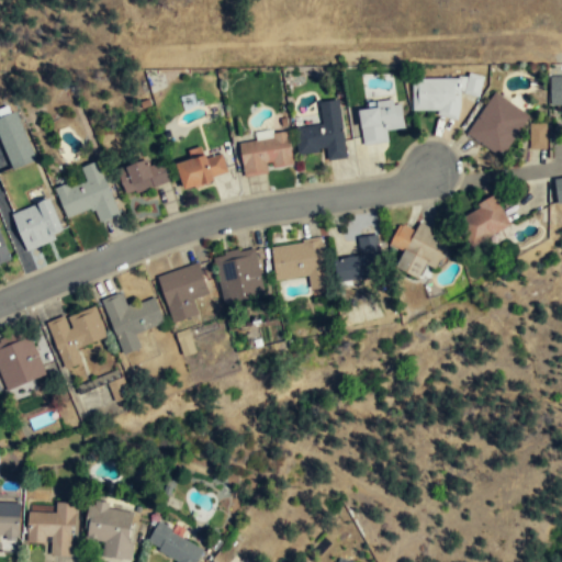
[(459,114),(459,79),(412,79),(412,114),(459,114)]
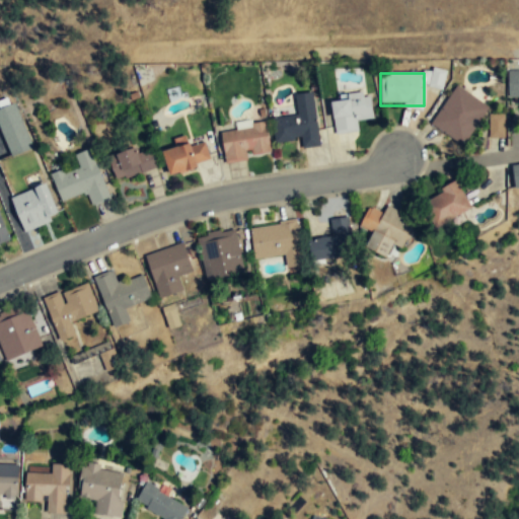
[(488,107),(455,87),(431,126),(463,146),(488,107)]
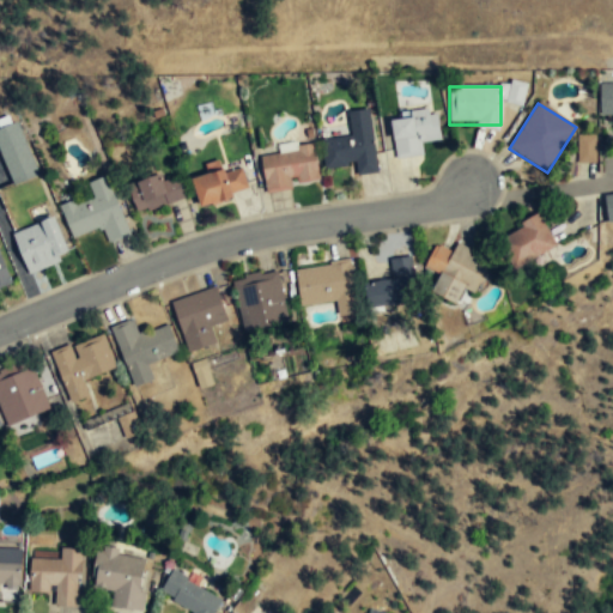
[(369,108),(347,111),(351,137),(322,139),(325,170),(354,167),(356,176),(377,174),(369,108)]
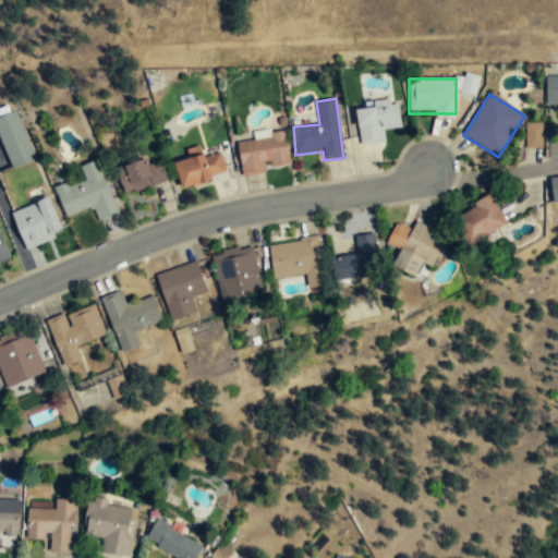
[(360,144),(385,141),(383,130),(400,128),(397,98),(354,104),(360,144)]
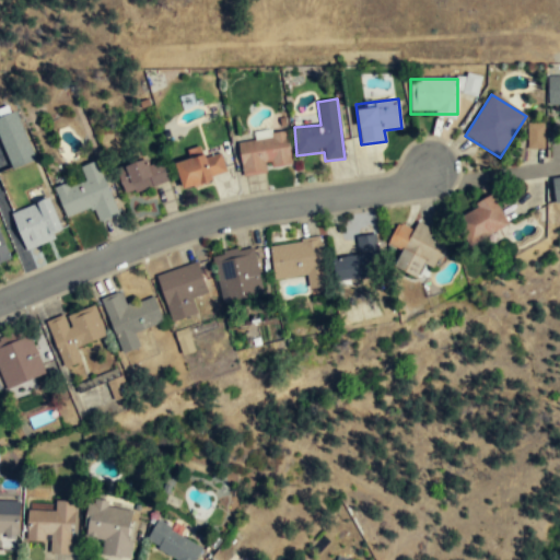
[(0,118),(0,141),(9,171),(34,163),(19,113),(0,118)]
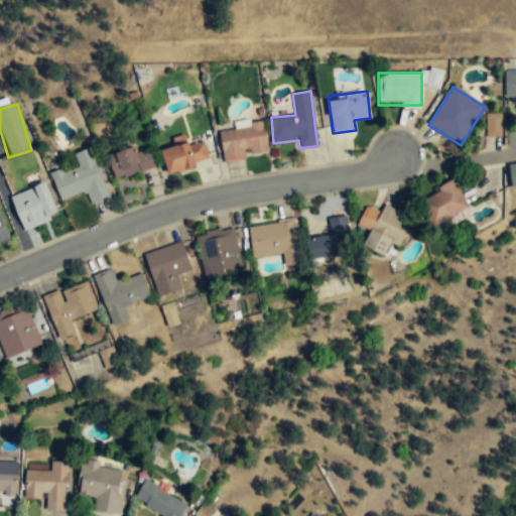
[(234,128),(249,127),(248,121),(262,119),(260,104),(249,105),(251,119),(233,121),(234,128)]
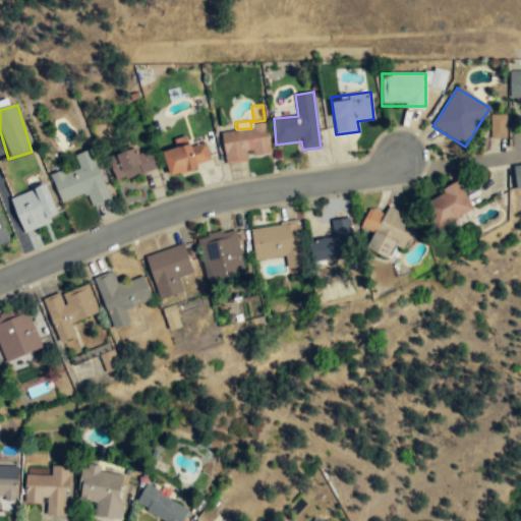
[(506,115),(489,114),(489,138),(506,138),(506,115)]
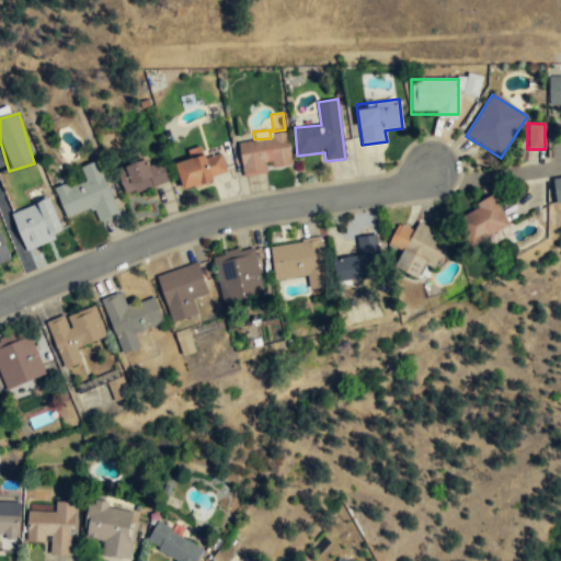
[(243,176),(267,173),(266,169),(293,165),(287,133),(238,140),(243,176)]
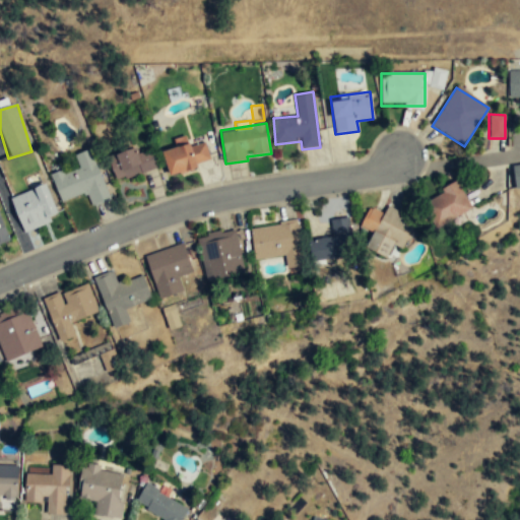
[(163,154),(171,177),(211,163),(203,140),(163,154)]
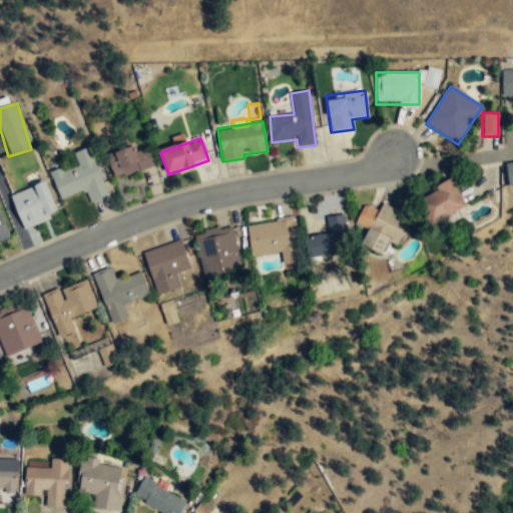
[(108,154),(114,177),(156,167),(151,145),(108,154)]
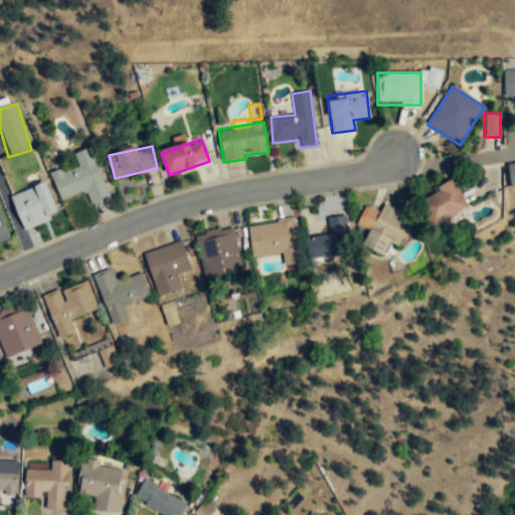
[(92,148),(72,154),(76,165),(50,174),(59,201),(86,192),(91,204),(109,198),(92,148)]
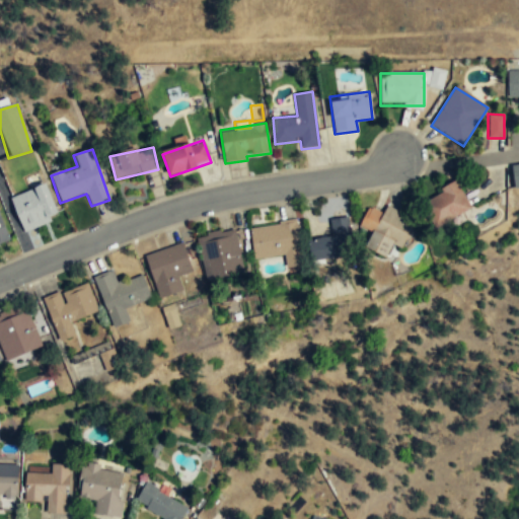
[(512,187),(518,186),(518,162),(510,164),(512,187)]
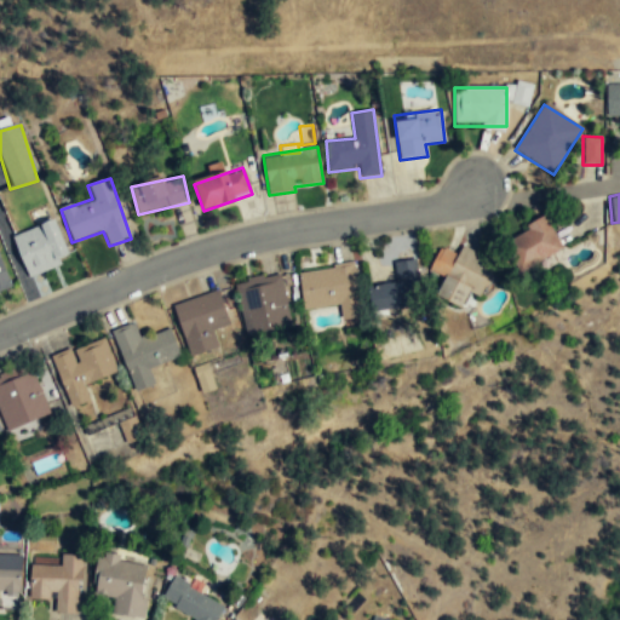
[(523,270),(563,251),(546,217),(506,237),(523,270)]
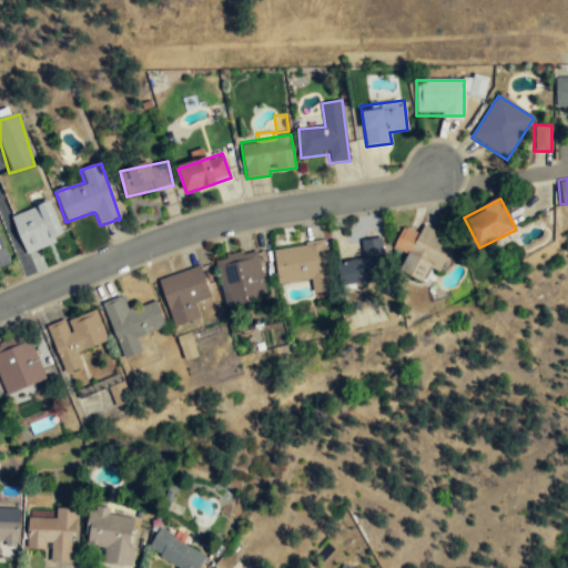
[(26,254),(64,240),(50,200),(11,215),(26,254)]
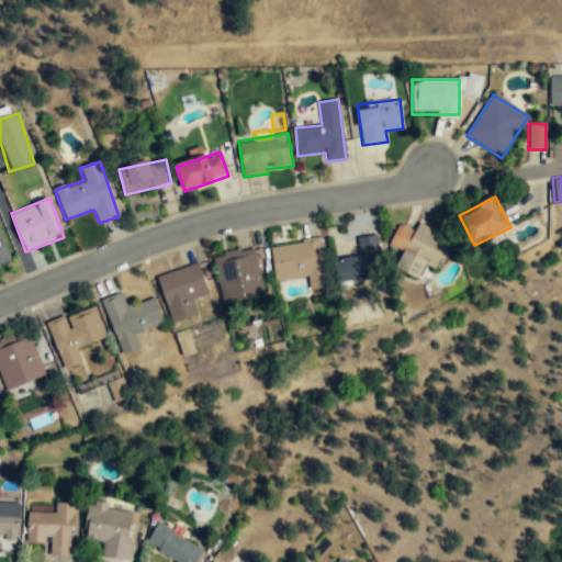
[(401,220),(388,247),(397,251),(391,267),(418,280),(425,266),(435,270),(448,243),(401,220)]
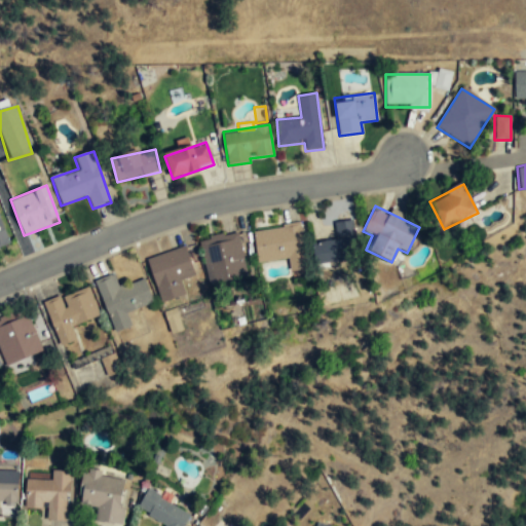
[(0,247),(9,243),(0,218),(0,247)]
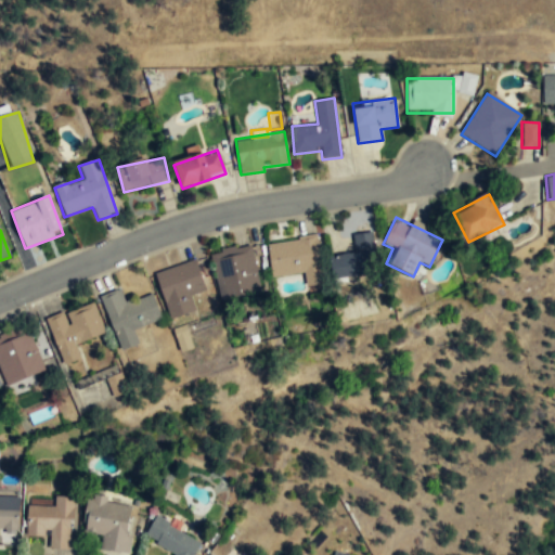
[(374,234),(353,236),(355,254),(332,256),(334,280),(378,275),(374,234)]
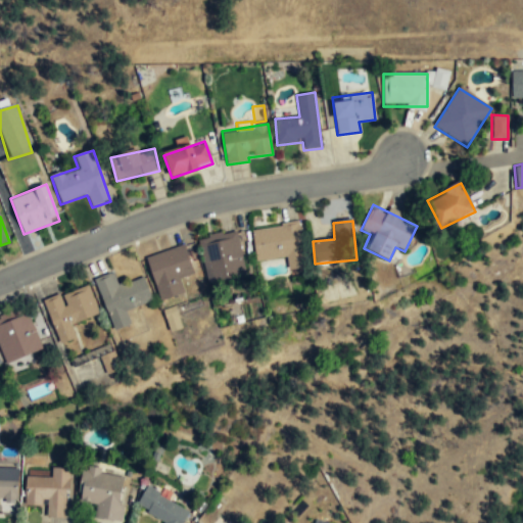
[(297,225),(252,230),(255,263),(300,257),(297,225)]
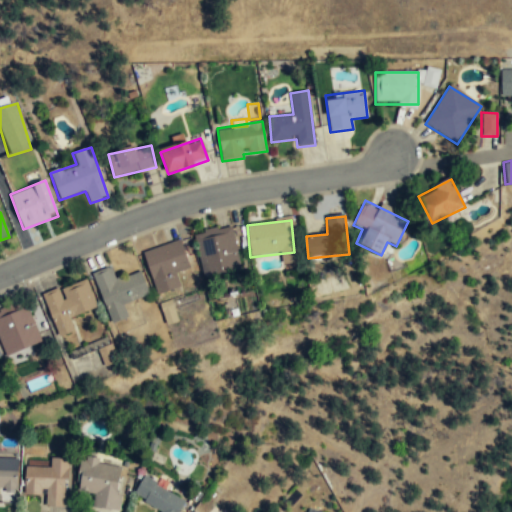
[(239,271),(232,227),(198,233),(205,277),(239,271)]
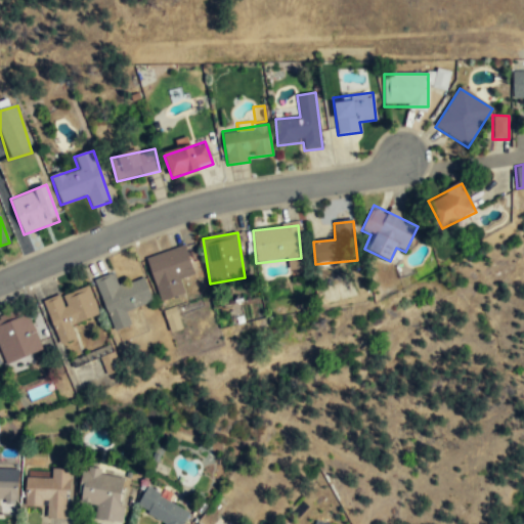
[(184,247),(146,259),(161,302),(183,294),(179,280),(193,275),(184,247)]
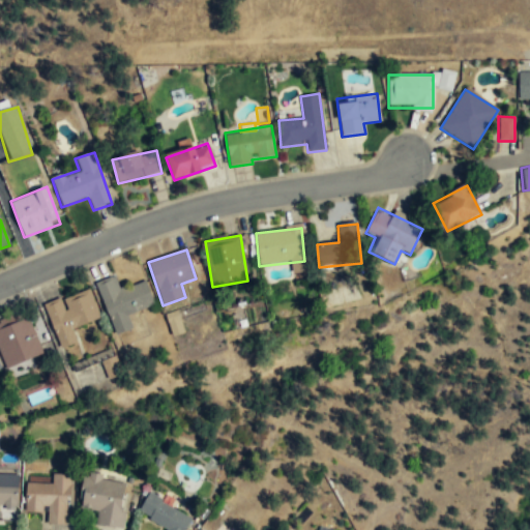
[(114,334),(130,328),(126,316),(154,306),(146,283),(120,291),(115,276),(96,284),(114,334)]
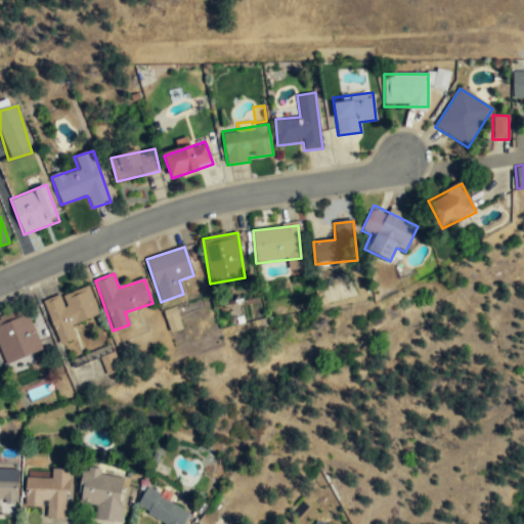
[(72,325),(98,317),(89,287),(44,302),(58,346),(77,340),(72,325)]
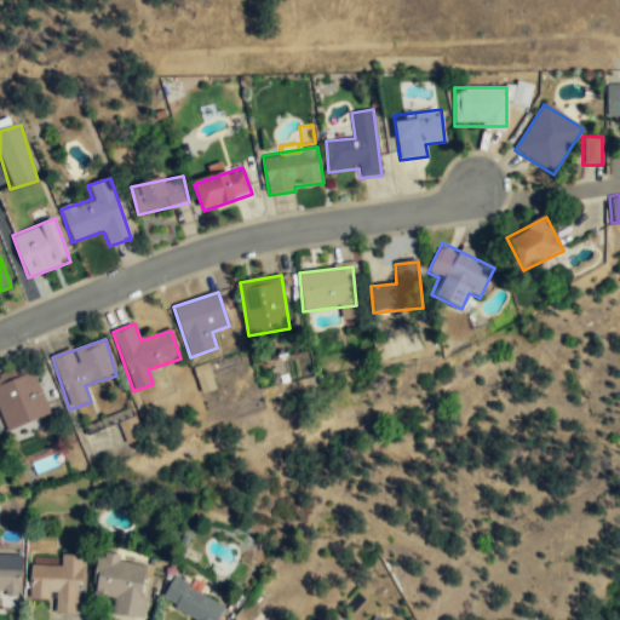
[(191,367),(200,394),(216,389),(206,362),(191,367)]
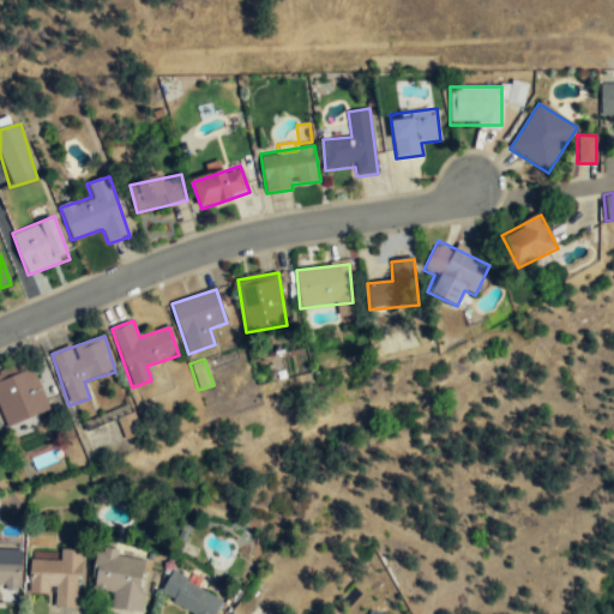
[(0,427),(48,413),(32,363),(0,374),(0,427)]
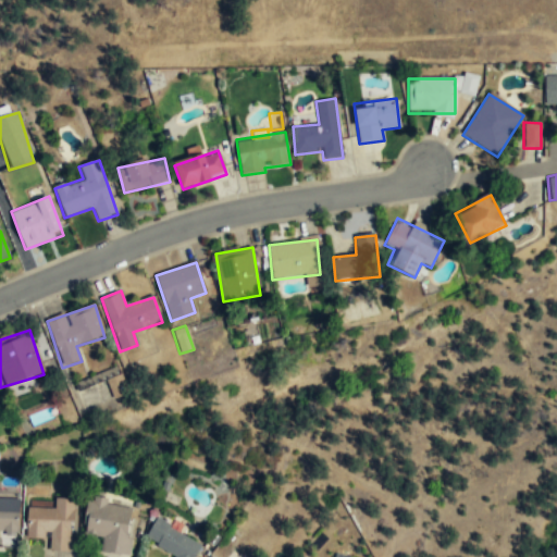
[(107,378),(111,397),(126,394),(122,374),(107,378)]
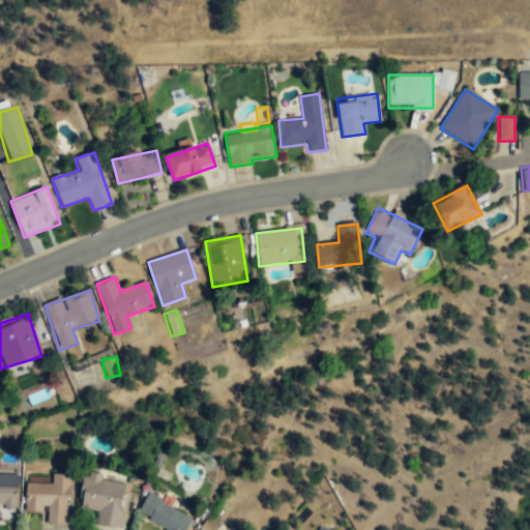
[(0,509),(17,509),(18,475),(0,474),(0,509)]
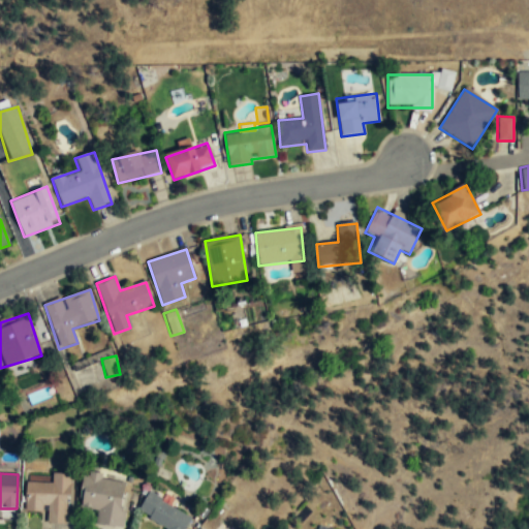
[(25,511),(47,512),(47,524),(68,524),(69,473),(53,473),(52,484),(26,483),(25,511)]
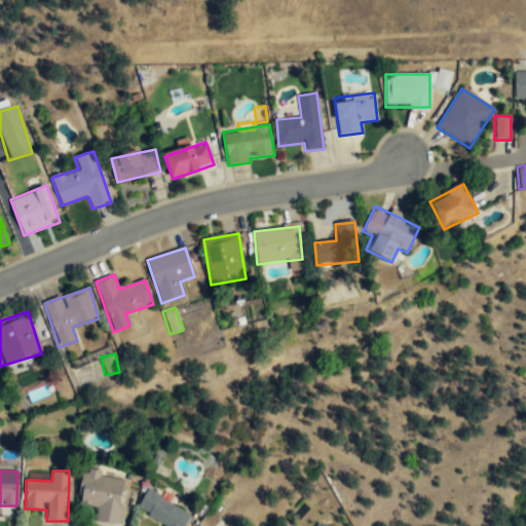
[(82,473),(78,505),(96,509),(95,522),(119,525),(125,478),(82,473)]
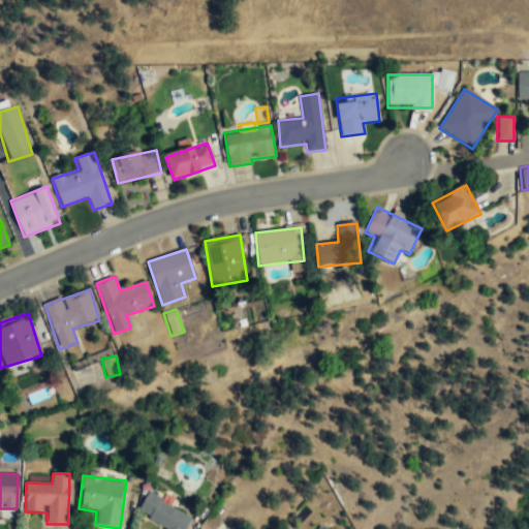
[(136,515),(165,528),(164,528),(184,528),(191,516),(147,495),(136,515)]
